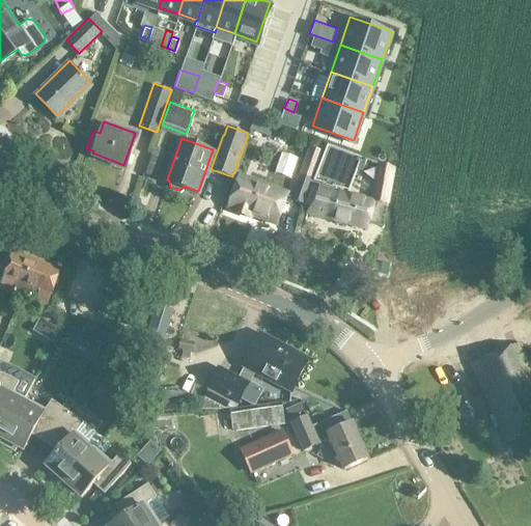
[(327,142),(313,177),(312,183),(316,184),(308,206),(334,213),(333,216),(365,225),(372,199),(348,191),(350,187),(347,181),(342,178),(347,164),(357,167),(362,155),(327,142)]
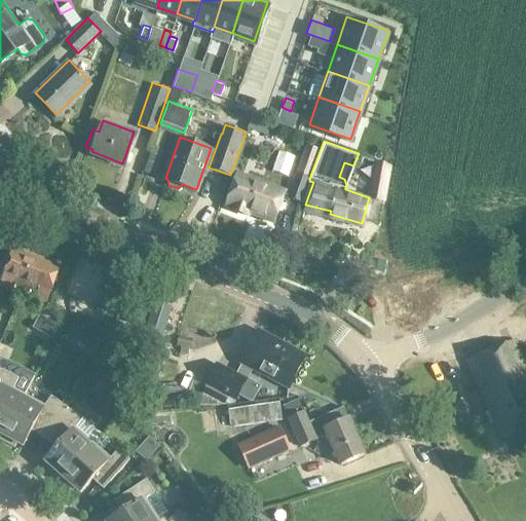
[(375,159),(369,197),(385,199),(391,164),(375,159)]
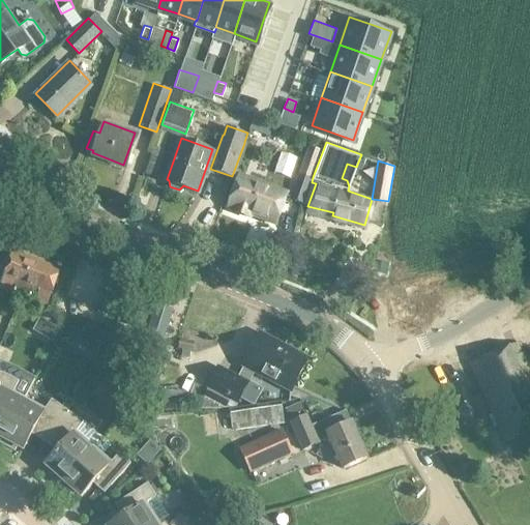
[(312,182),(313,177),(299,172),(290,198),(303,202),(312,182)]
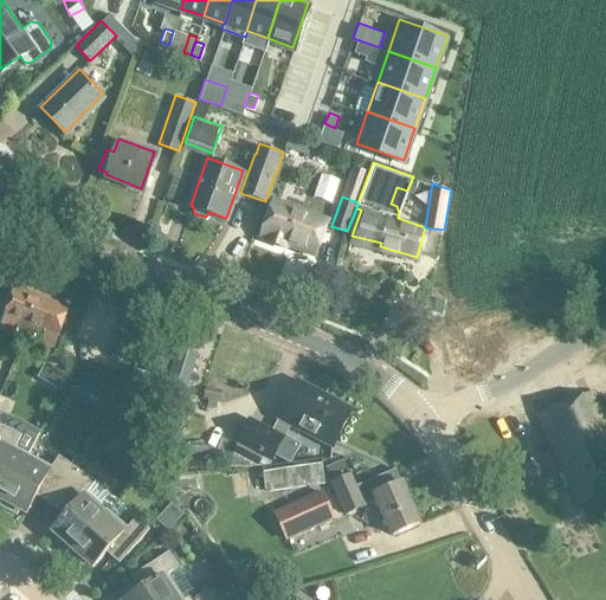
[(326,218),(276,199),(264,232),(271,234),(269,239),(284,245),(285,239),(314,250),(326,218)]
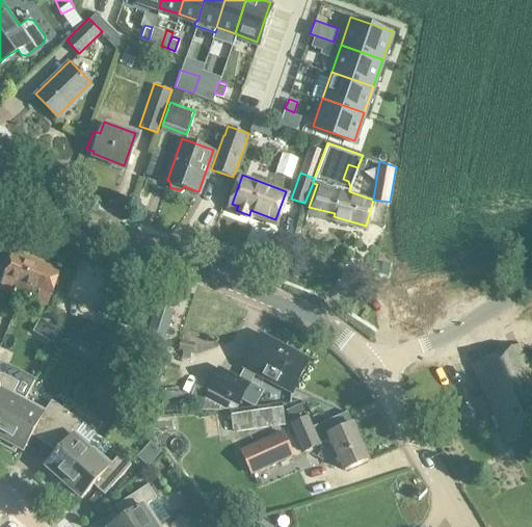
[(60,267),(12,248),(0,281),(0,288),(10,292),(14,283),(37,292),(34,299),(46,304),(60,267)]
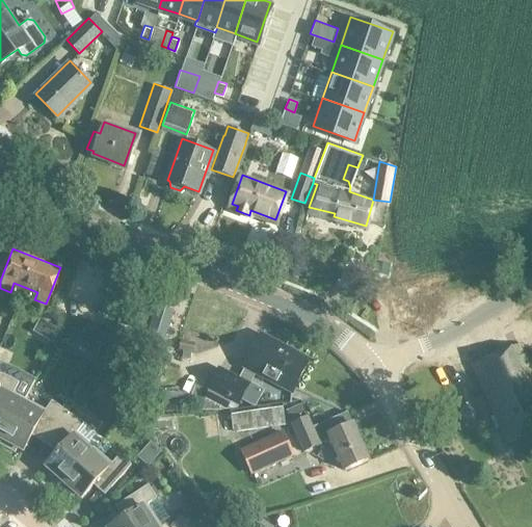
[(124,281),(109,275),(100,299),(109,304),(112,297),(116,299),(124,281)]
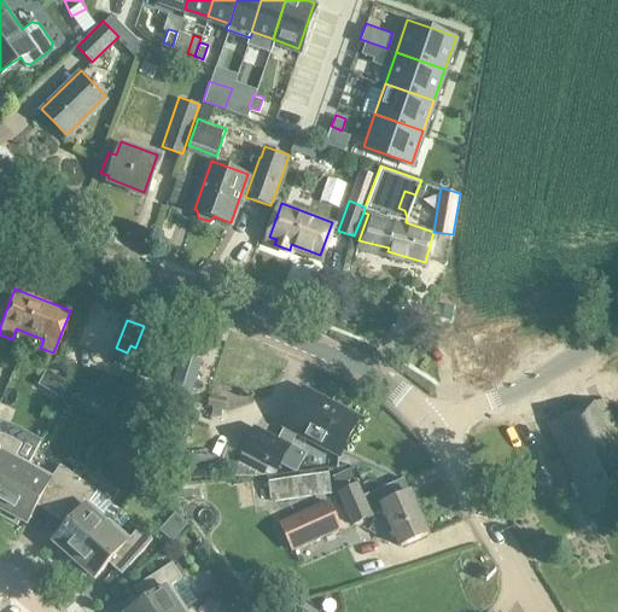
[(185,408),(200,357),(182,351),(165,402),(185,408)]
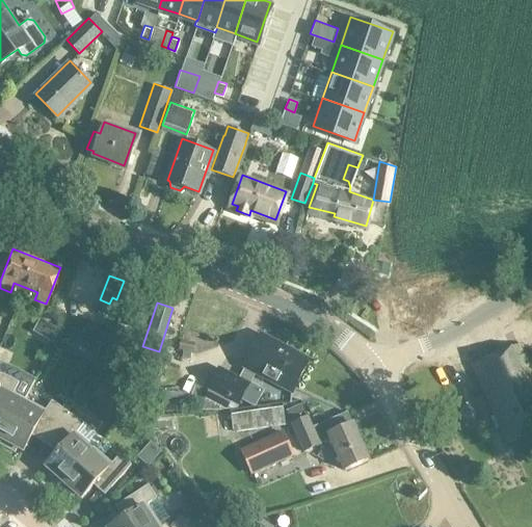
[(53,339),(59,327),(53,324),(47,336),(53,339)]
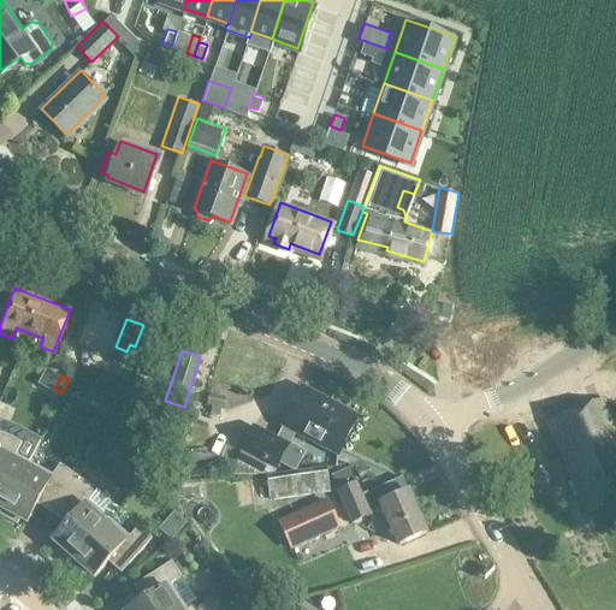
[(90,383),(82,392),(98,406),(106,396),(90,383)]
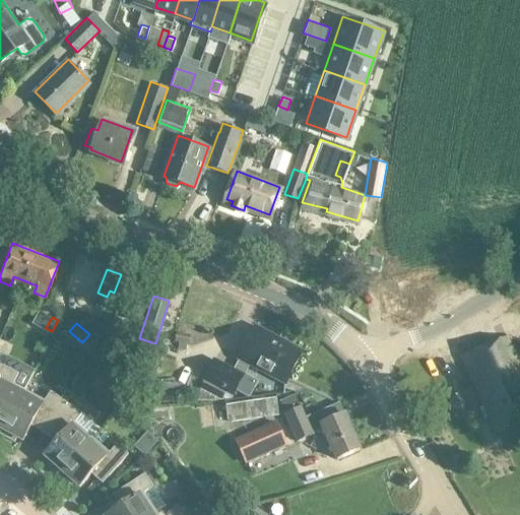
[(256,324),(239,357),(284,380),(301,348),(256,324)]
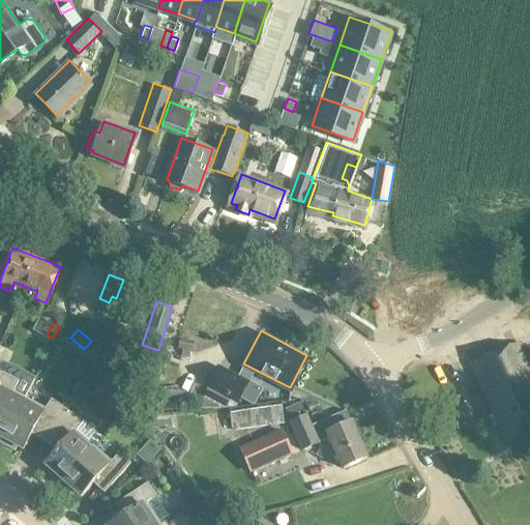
[(500,380),(522,430),(529,426),(529,365),(519,339),(470,361),(482,388),(500,380)]
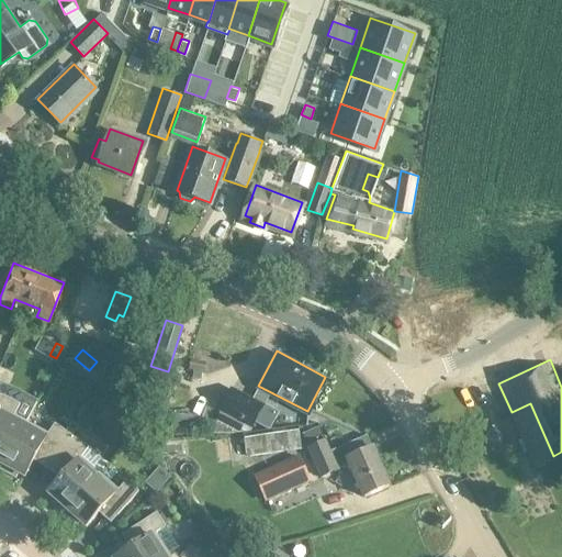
[(0,367),(0,386),(21,398),(29,383),(0,367)]
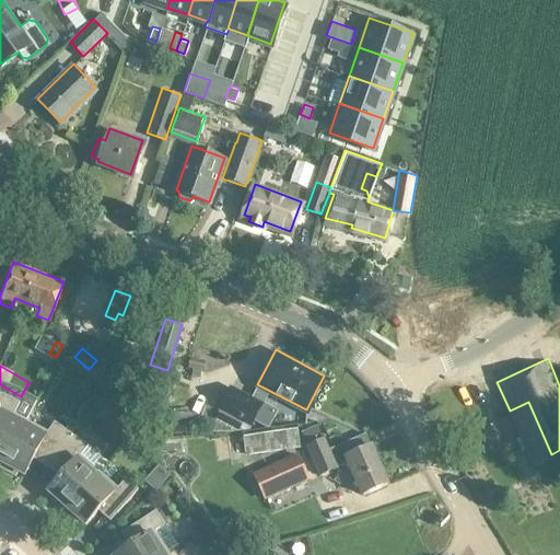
[(261,401),(230,383),(216,407),(218,408),(207,429),(247,426),(261,401)]
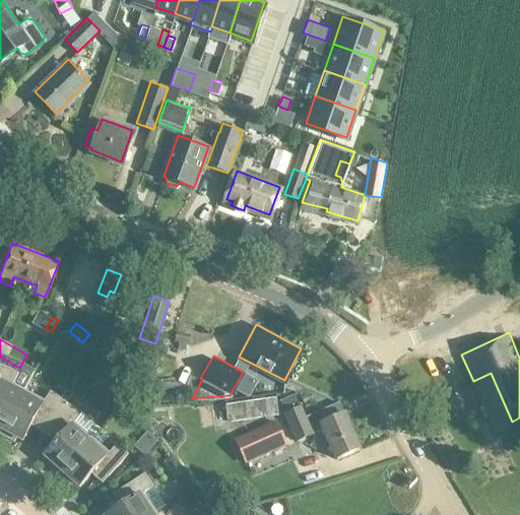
[(8,366),(0,362),(0,429),(23,386),(12,380),(18,371),(8,366)]
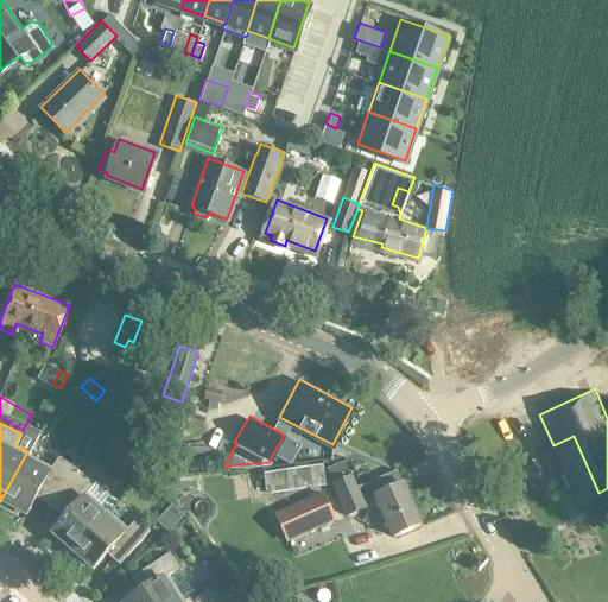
[(574,436),(553,445),(578,502),(599,493),(574,436)]
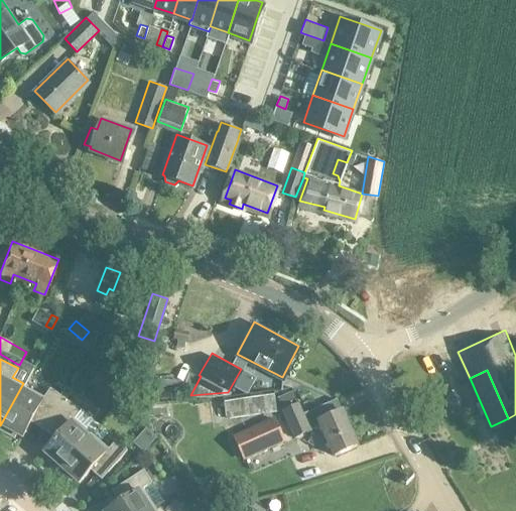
[(23,383),(0,425),(0,427),(13,434),(15,430),(22,434),(35,409),(48,419),(65,396),(49,385),(43,394),(23,383)]
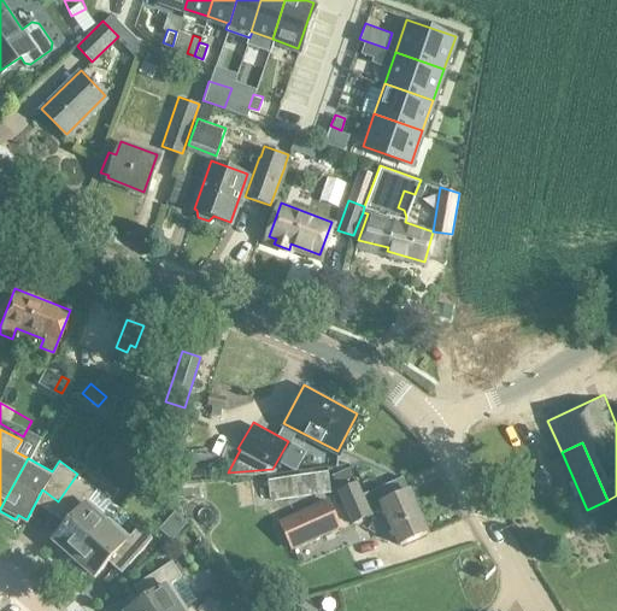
[(533,470),(542,492),(559,485),(550,462),(533,470)]
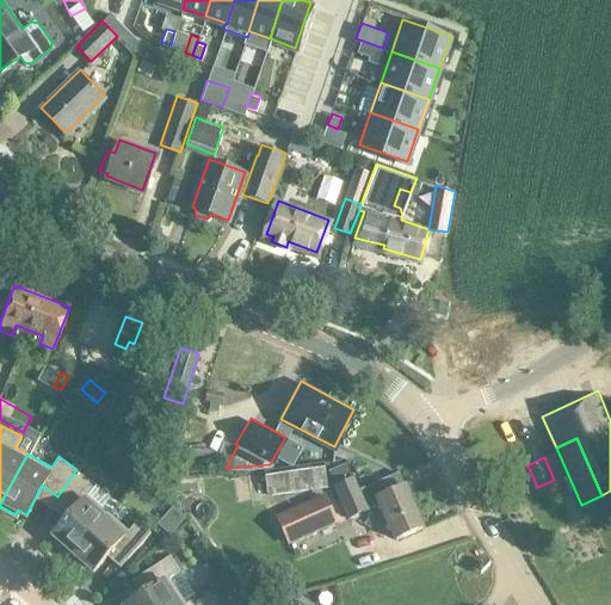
[(333,476),(345,507),(349,514),(368,507),(368,505),(380,500),(393,536),(421,525),(405,483),(400,485),(394,471),(358,487),(346,460),(329,467),(333,476)]
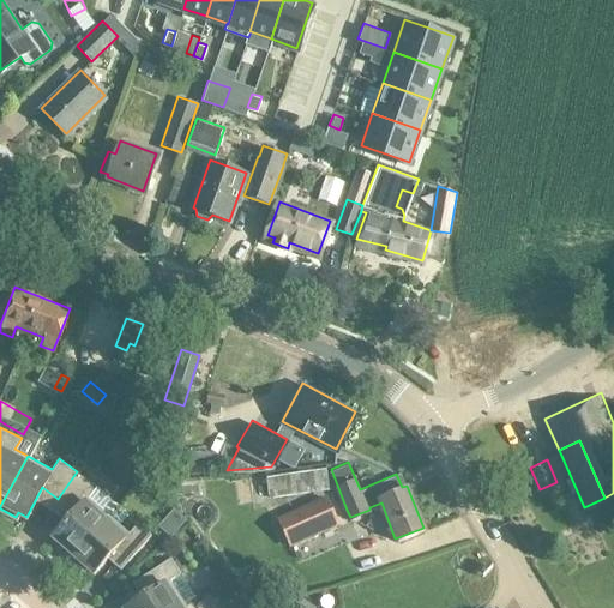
[(269,498),(329,488),(325,463),(246,475),(251,506),(270,503),(269,498)]
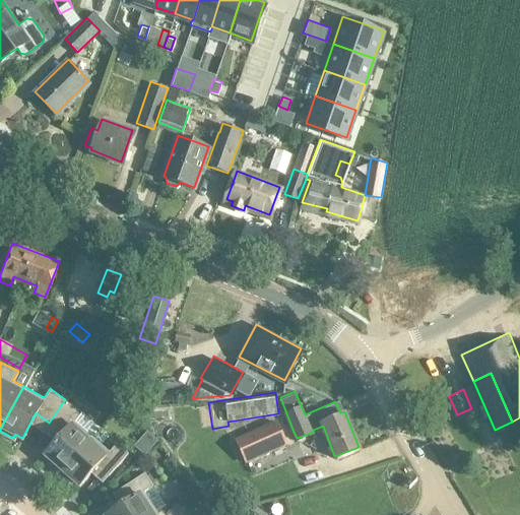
[(81,409),(65,399),(49,423),(63,432),(44,453),(50,457),(46,461),(58,471),(91,434),(74,419),(81,409)]
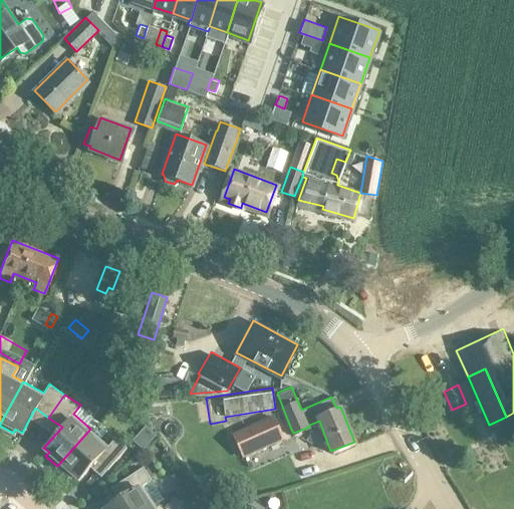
[(242,457),(283,438),(272,414),(231,433),(242,457)]
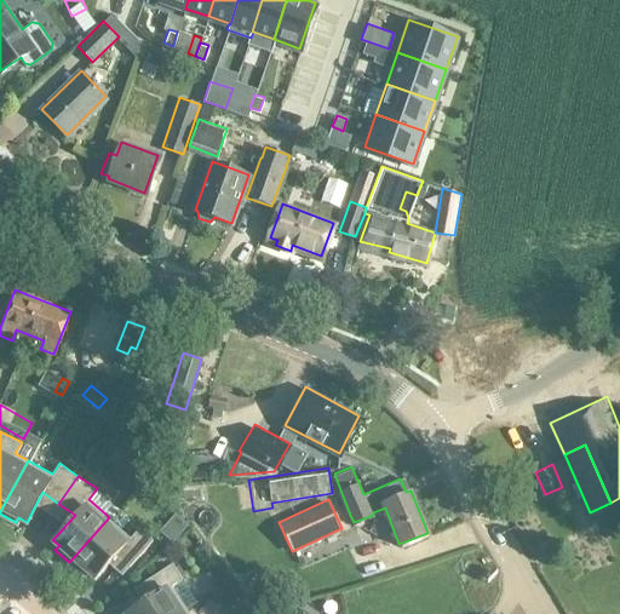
[(109,517),(69,562),(84,575),(87,571),(95,577),(116,551),(130,563),(151,538),(138,526),(130,535),(109,517)]
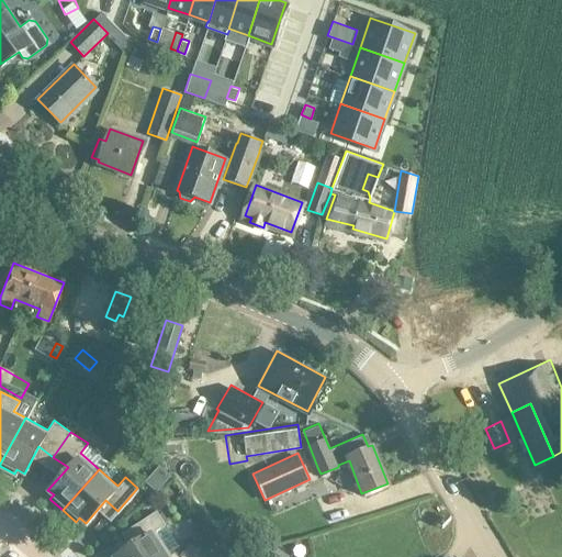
[(406,503),(368,516),(373,534),(391,528),(397,550),(438,537),(429,511),(411,517),(406,503)]
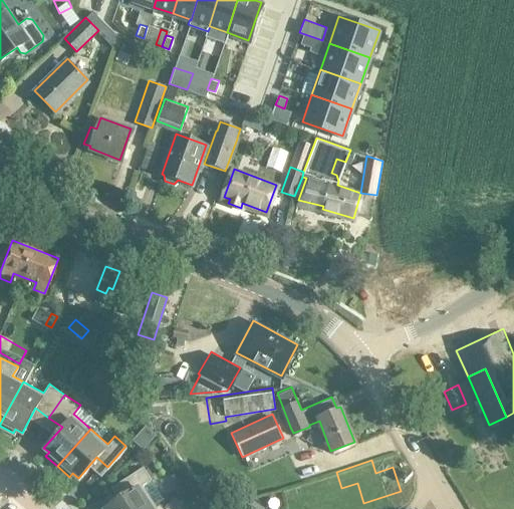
[(143,508),(154,502),(142,483),(151,477),(143,465),(118,480),(126,492),(103,507),(103,508),(143,508)]
